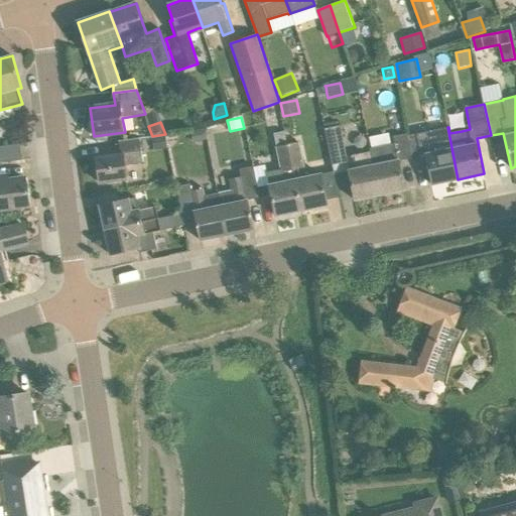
[(373,164),(373,163),(371,151),(347,156),(341,126),(325,129),(335,174),(349,172),(355,201),(379,196),(373,164)]
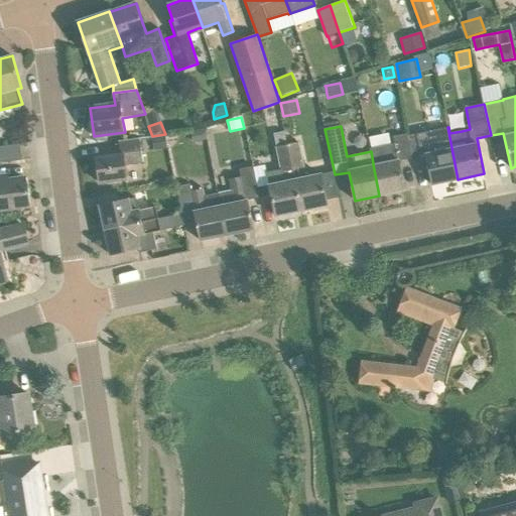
[(431,184),(458,179),(447,127),(407,135),(408,139),(409,138),(413,159),(421,158),(424,170),(428,170),(431,184)]
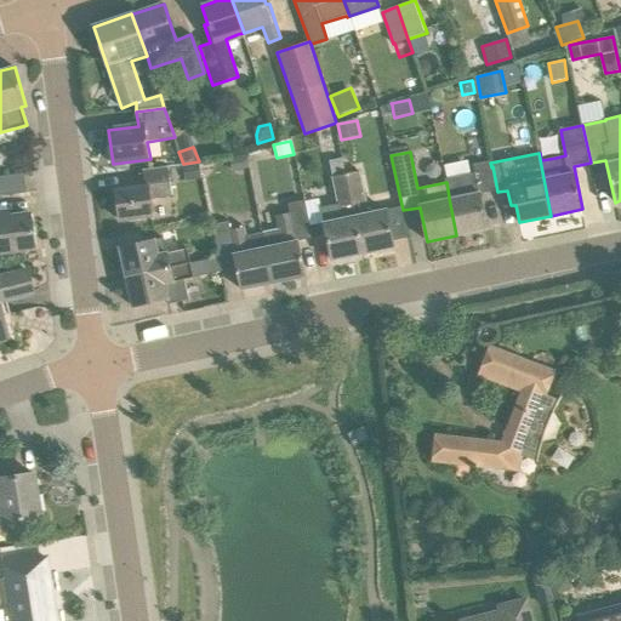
[(250,167),(248,154),(229,158),(233,171),(250,167)]
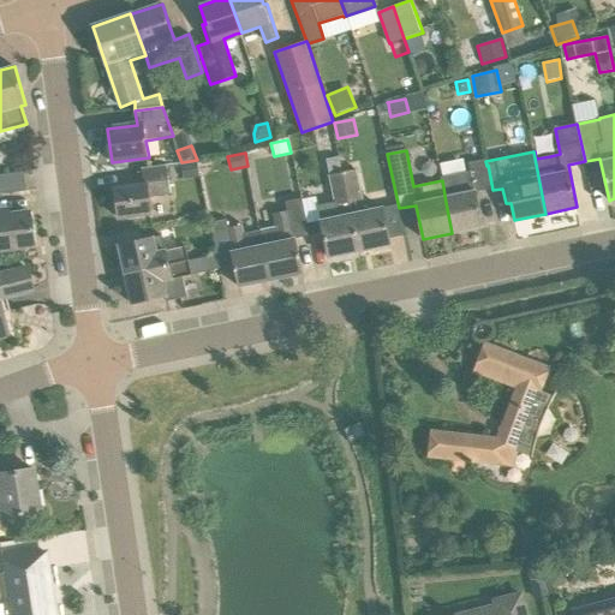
[(342,172),(344,172),(340,157),(328,161),(330,175),(342,172)]
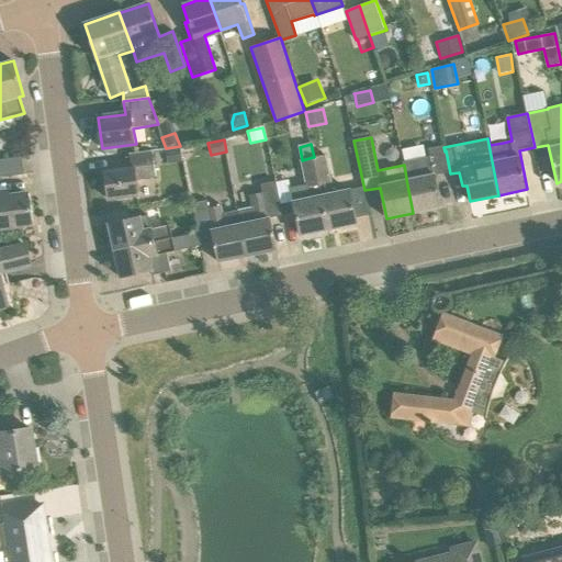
[(404,165),(406,178),(406,179),(413,213),(441,206),(435,177),(450,173),(446,150),(445,152),(444,147),(444,146),(428,149),(430,157),(403,163),(404,165)]
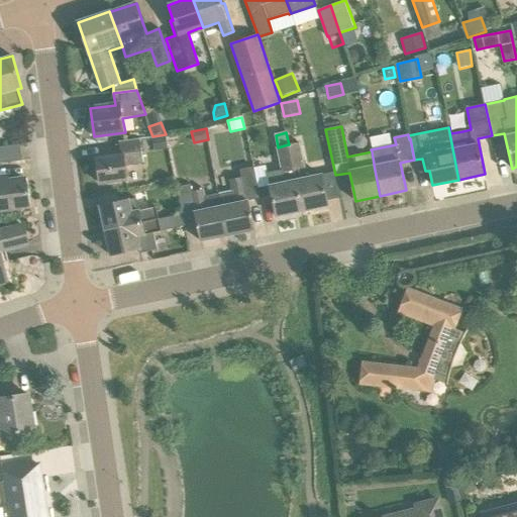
[(157,137),(159,150),(168,149),(166,135),(157,137)]
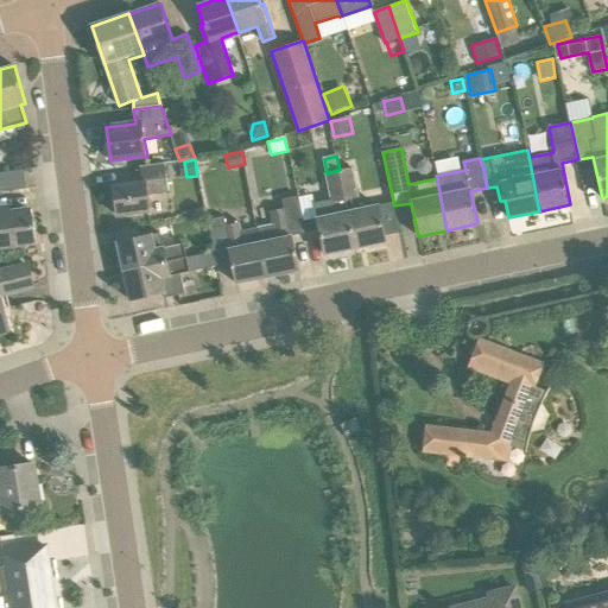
[(118,216),(150,211),(147,195),(169,191),(165,163),(140,166),(143,182),(114,185),(118,216)]
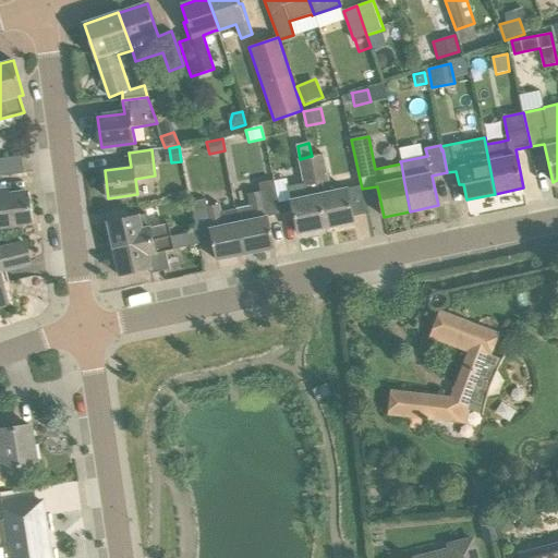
[(353,222),(347,187),(325,192),(323,182),(330,181),(324,153),(312,156),(311,156),(326,229),(353,222)]
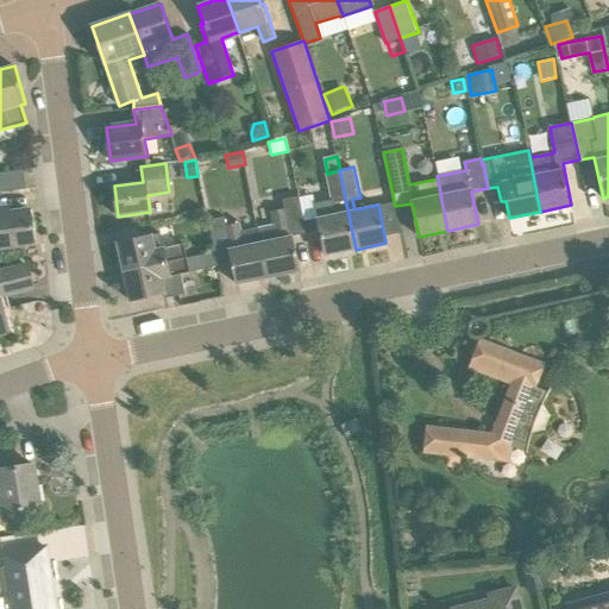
[(0,192),(26,189),(24,170),(0,173),(0,192)]
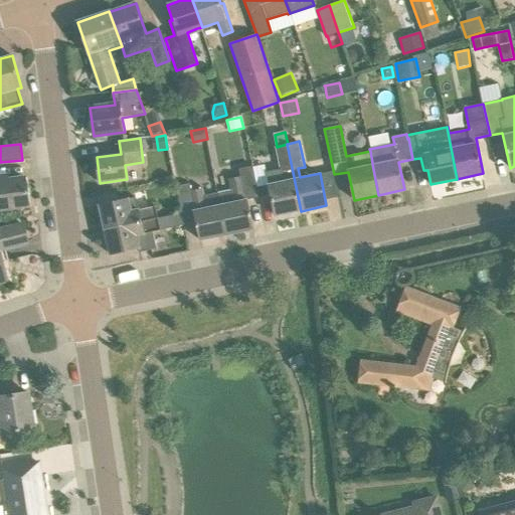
[(301,211),(287,144),(277,147),(276,147),(281,171),(287,170),(289,179),(256,186),(260,197),(271,195),(275,216),(301,211)]
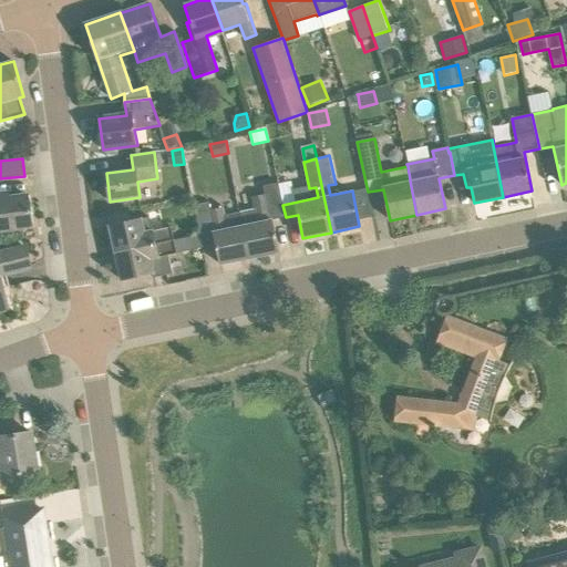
[(278,253),(271,219),(286,217),(282,205),(278,184),(265,186),(267,198),(253,202),(255,209),(240,213),(249,258),(278,253)]
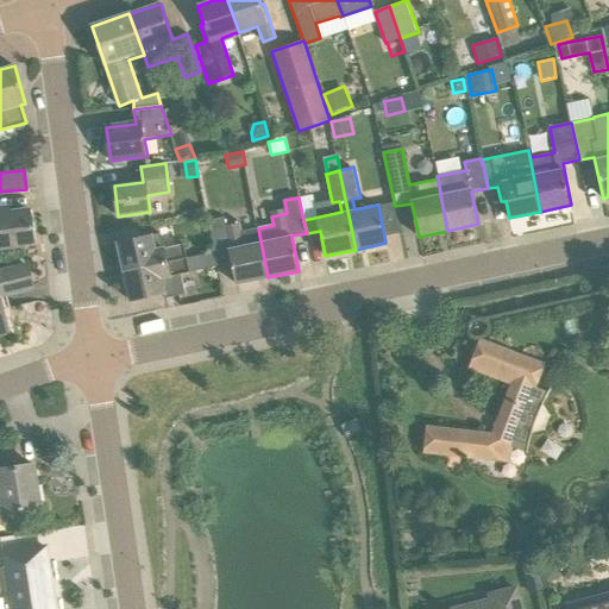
[(8,208),(0,209),(0,248),(33,243),(30,211),(8,213),(8,208)]
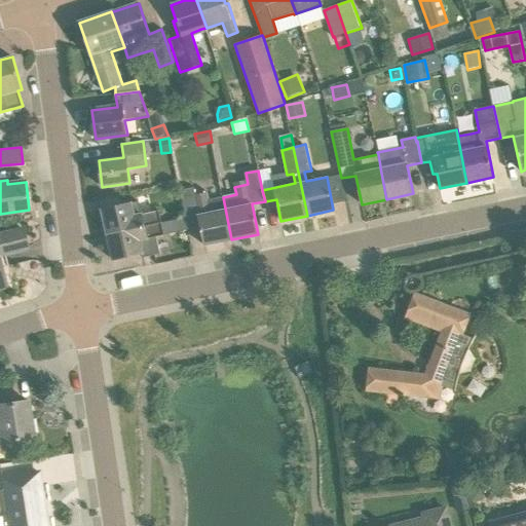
[(231,239),(223,197),(209,200),(208,192),(195,195),(194,187),(182,190),(188,223),(199,221),(204,246),(231,239)]
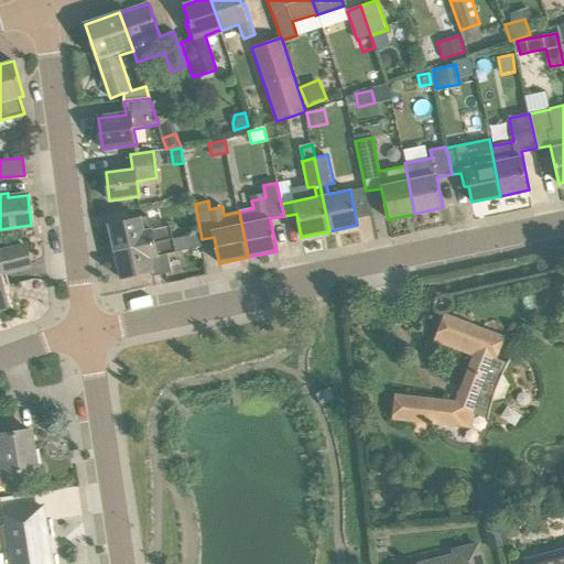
[(173,239),(171,230),(170,225),(145,230),(142,218),(109,225),(115,251),(173,239)]
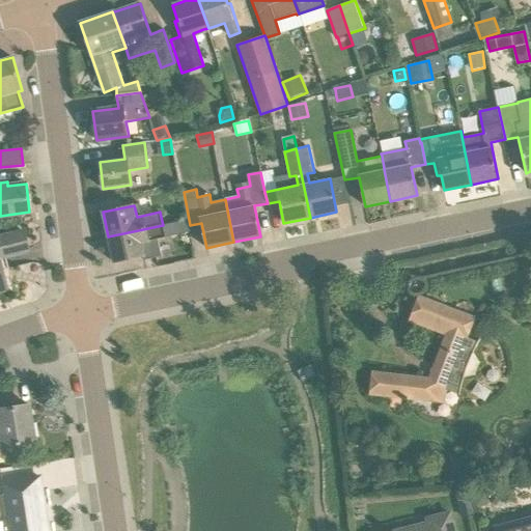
[(188,220),(175,223),(177,234),(190,232),(188,220)]
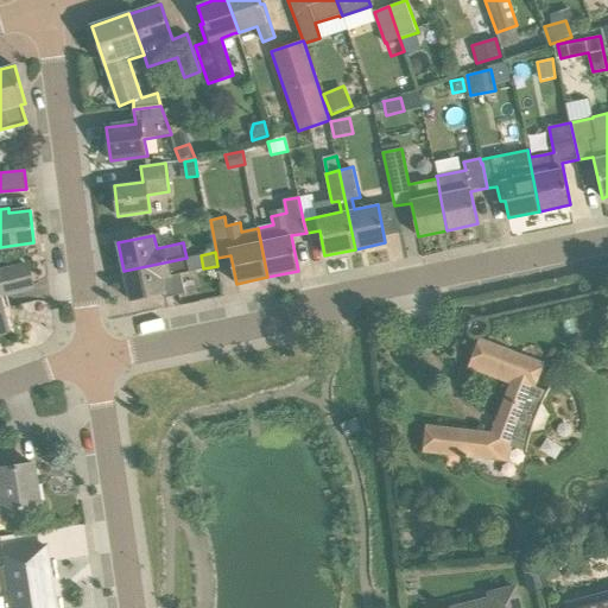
[(187,258),(124,271),(131,301),(178,290),(175,276),(189,272),(187,258)]
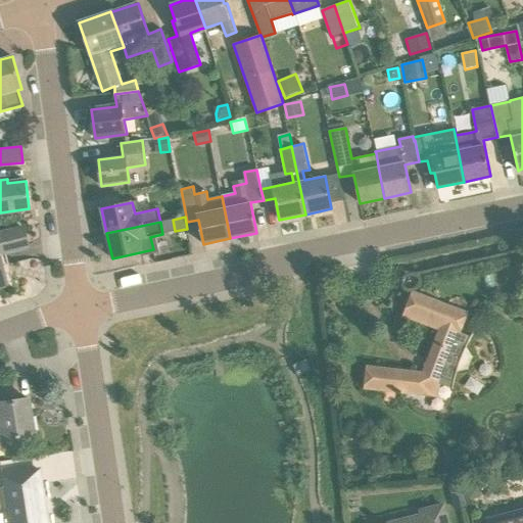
[(0,286),(6,285),(0,259),(0,252),(28,246),(24,229),(0,234),(0,286)]
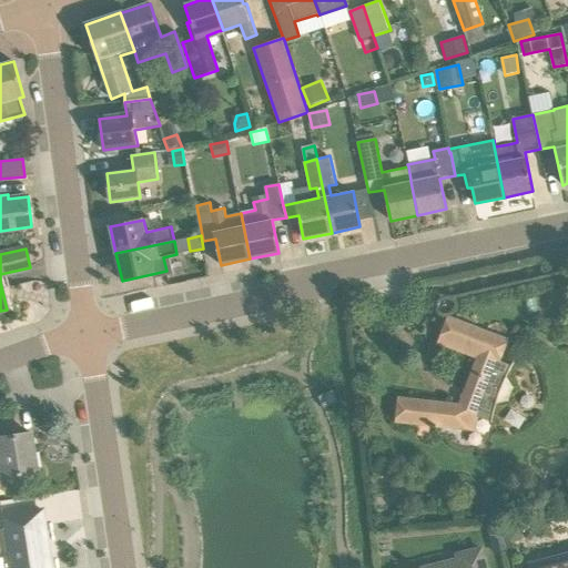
[(511,365),(499,361),(507,341),(447,317),(437,343),(476,358),(459,404),(398,397),(395,423),(474,430),(480,412),(493,416),(497,398),(503,385),(511,365)]
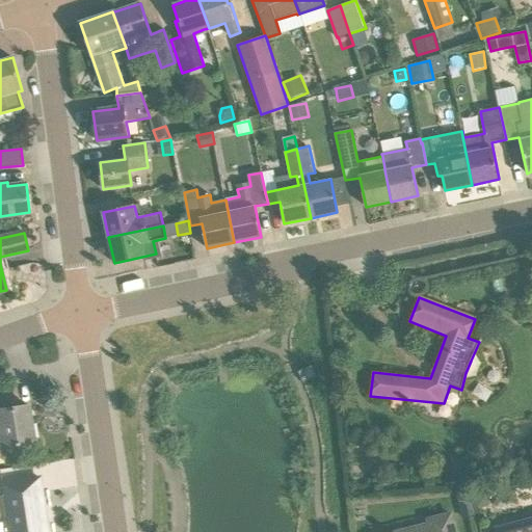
[(312,366),(298,372),(302,382),(316,376),(312,366)]
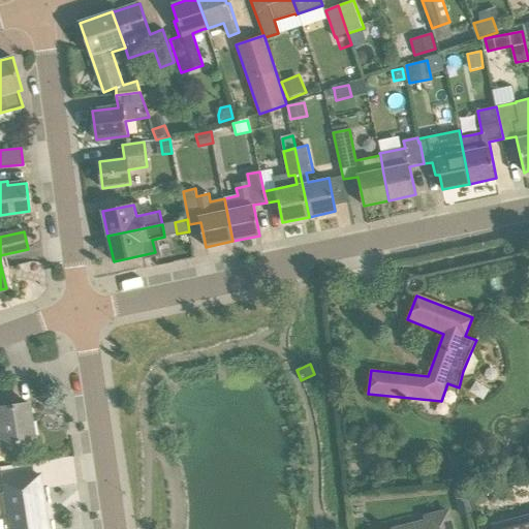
[(1,446),(14,443),(35,440),(29,404),(0,408),(0,444),(1,445),(1,446)]
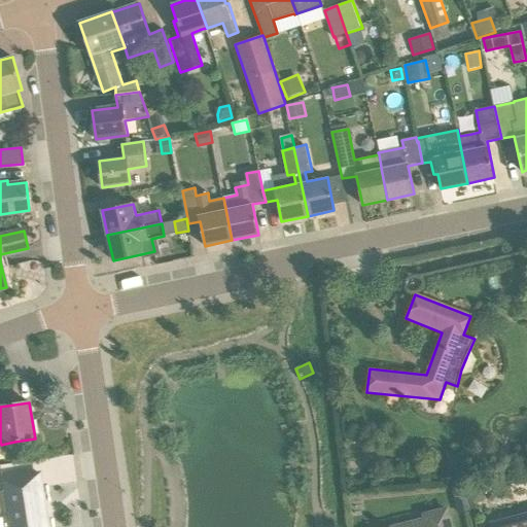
[(0,465),(0,464),(0,482),(2,483),(7,516),(0,516),(0,526),(47,526),(41,486),(39,473),(2,479),(0,465)]
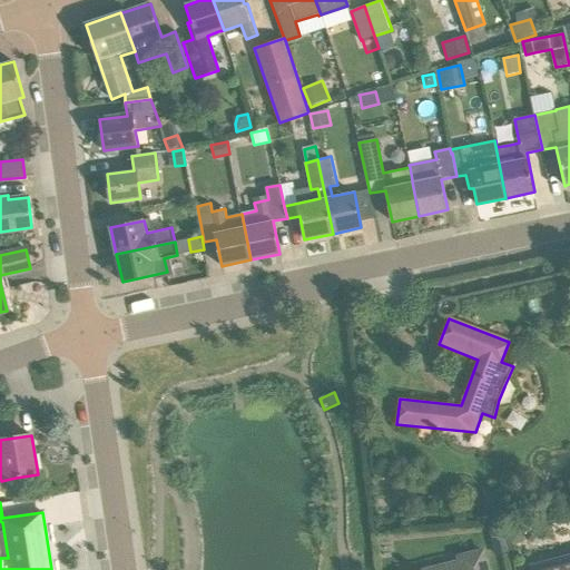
[(509,533),(512,546),(524,542),(521,530),(509,533)]
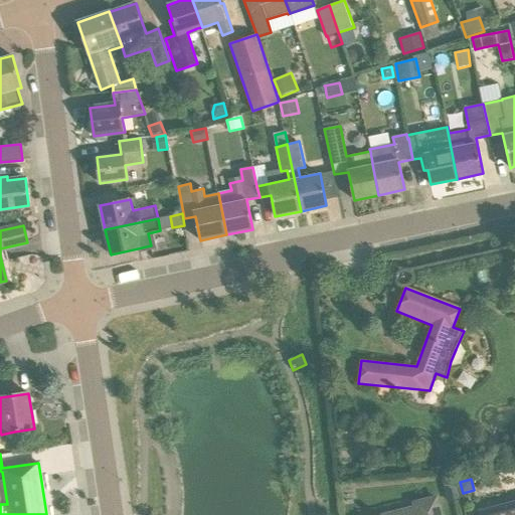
[(460,499),(456,482),(443,485),(447,502),(460,499)]
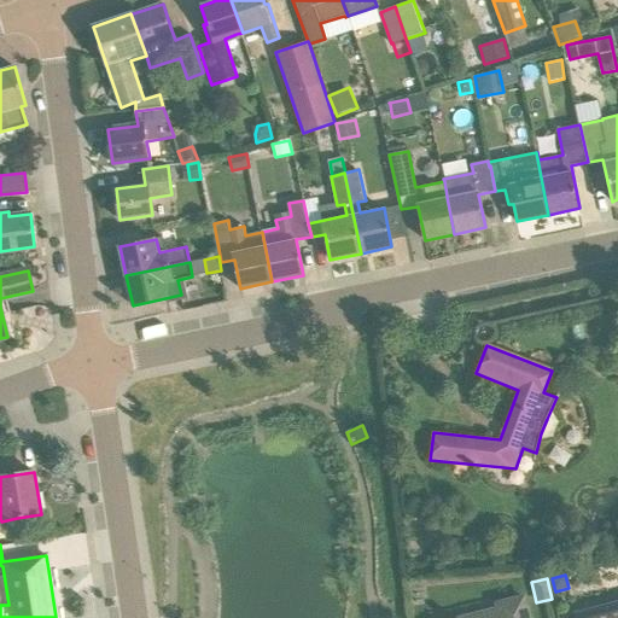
[(528,617),(523,595),(495,602),(496,607),(450,617),(528,617)]
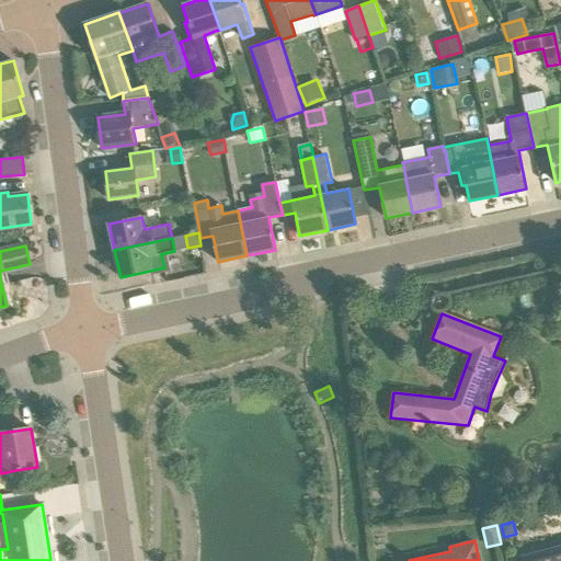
[(560,560),(560,545),(523,554),(524,560),(560,560)]
